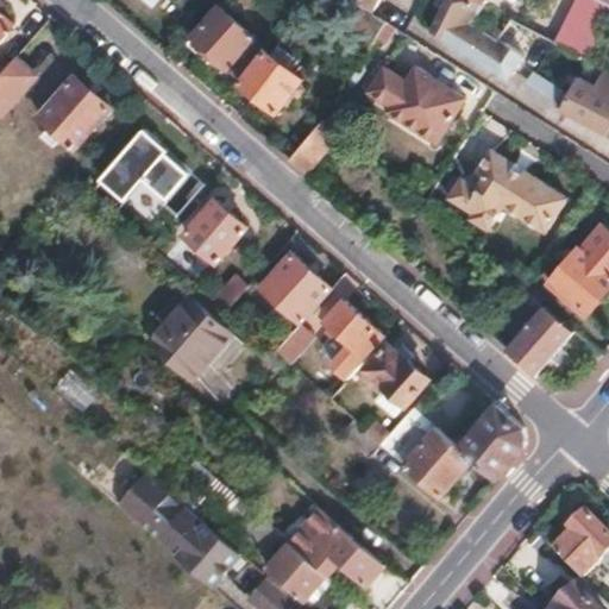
[(350,0),(372,12),(380,0),(350,0)]
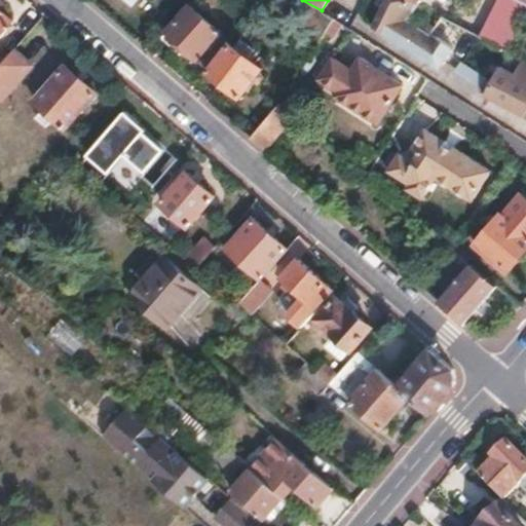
[(189,4),(165,31),(197,58),(208,46),(217,36),(221,32),(189,4)]
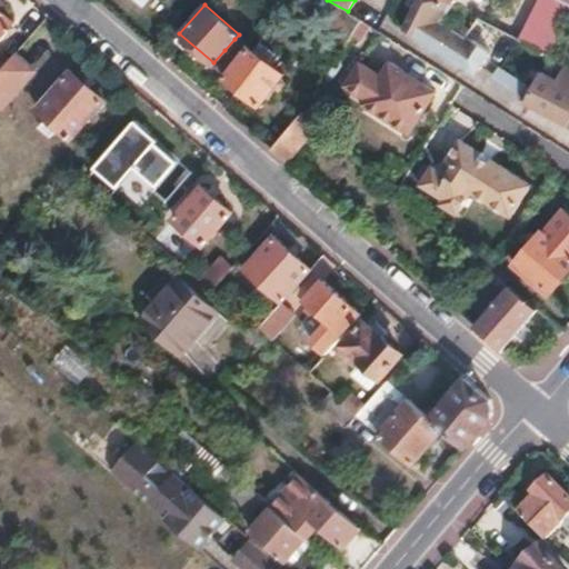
[(336,7),(321,31),(345,46),(359,22),(358,21),(336,7)]
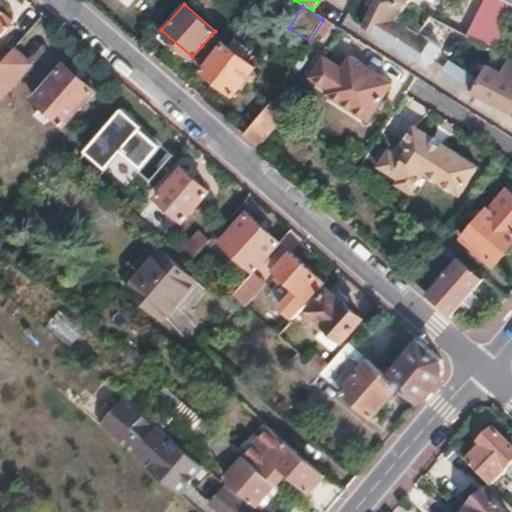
[(0,13),(0,35),(11,23),(0,13)]
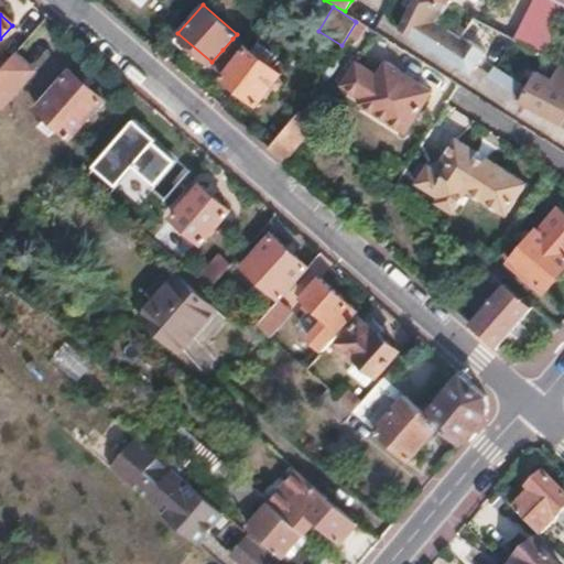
[(232,39),(223,50),(234,58),(242,47),(232,39)]
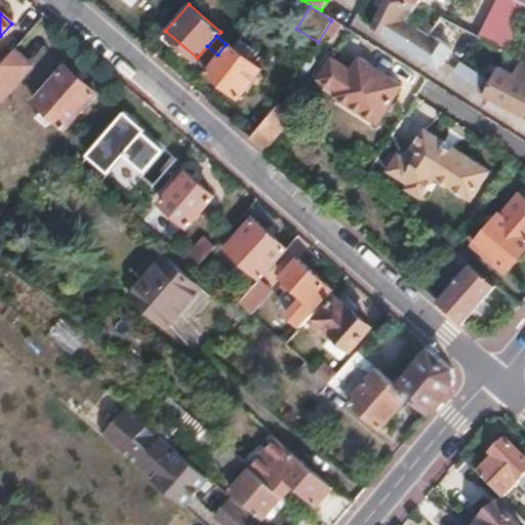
[(208,67),(206,70),(240,95),(261,69),(227,42),(226,44),(217,54),(208,67)]
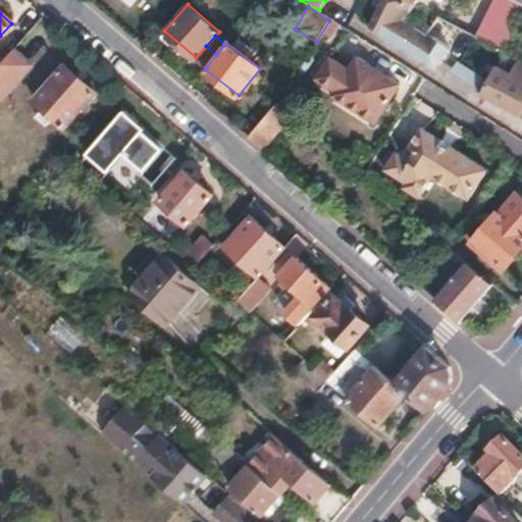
[(206,46),(196,57),(207,66),(216,54),(206,46)]
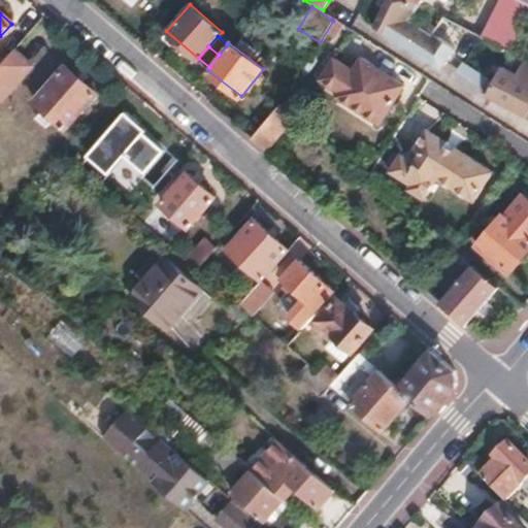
[(5,61),(0,66),(0,103),(6,108),(11,102),(6,97),(31,67),(13,52),(5,61)]
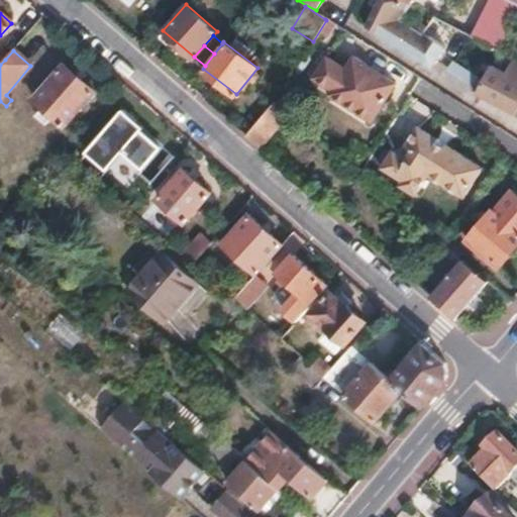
[(324,55),(310,76),(329,88),(326,93),(370,120),(395,82),(352,55),(343,67),(324,55)]
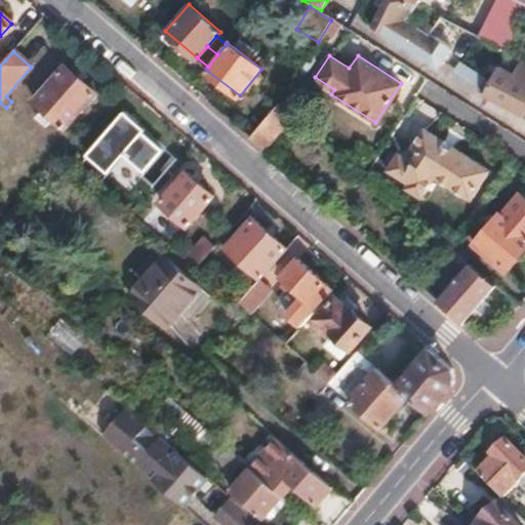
[(513,75),(496,67),(481,96),(524,119),(524,116),(524,64),(519,61),(513,75)]
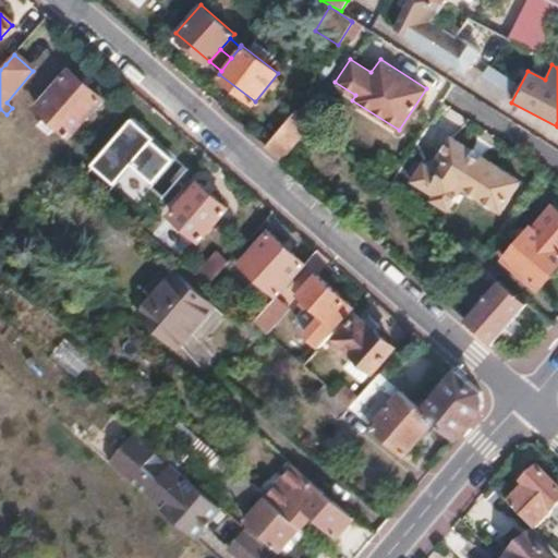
[(69,71),(36,109),(45,117),(39,124),(49,133),(56,124),(69,137),(102,100),(69,71)]
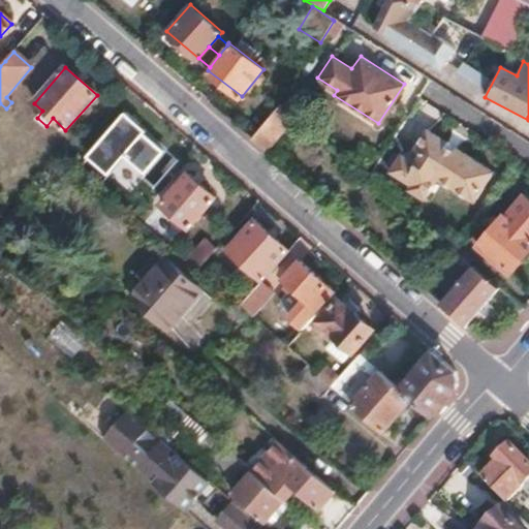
[(269,118),(251,137),(266,151),(284,130),(297,118),(281,104),(269,118)]
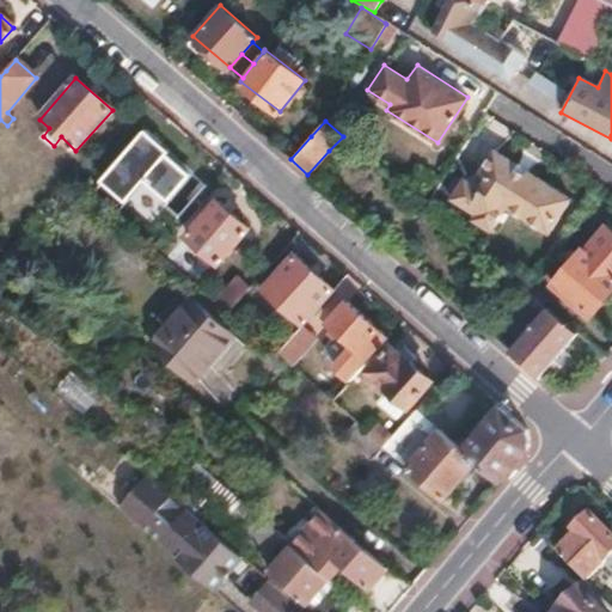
[(207,184),(142,130),(97,183),(123,204),(142,182),(167,203),(166,208),(178,219),(207,184)]
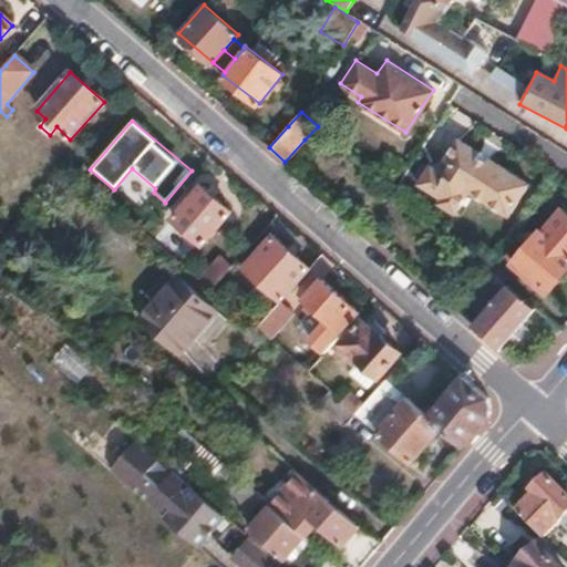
[(429,162),(414,183),(439,198),(435,203),(454,214),(468,192),(508,218),(529,184),(490,158),(486,163),(477,157),(481,153),(456,137),(443,160),(447,163),(442,171),(429,162)]
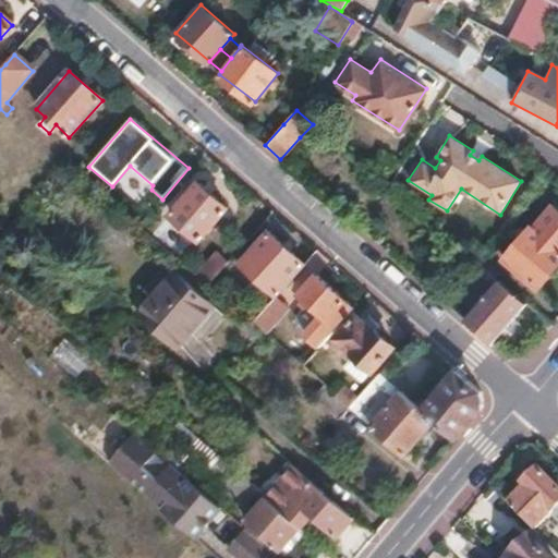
[(473,150),(470,155),(478,160),(482,156),(473,150)]
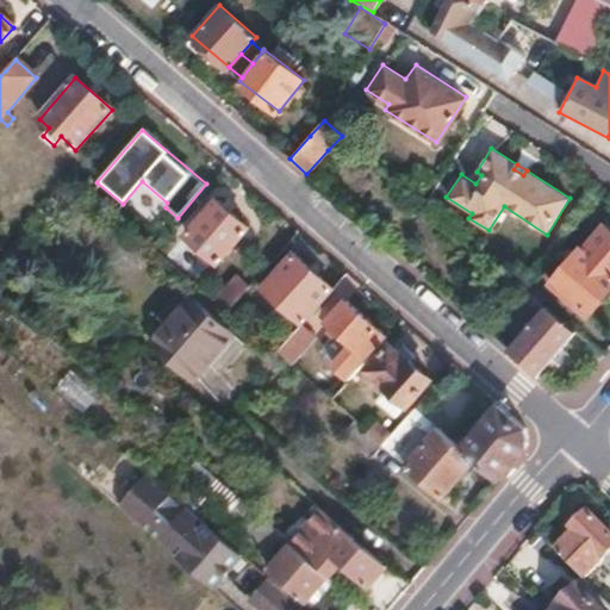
[(218,201),(187,236),(218,263),(248,229),(218,201)]
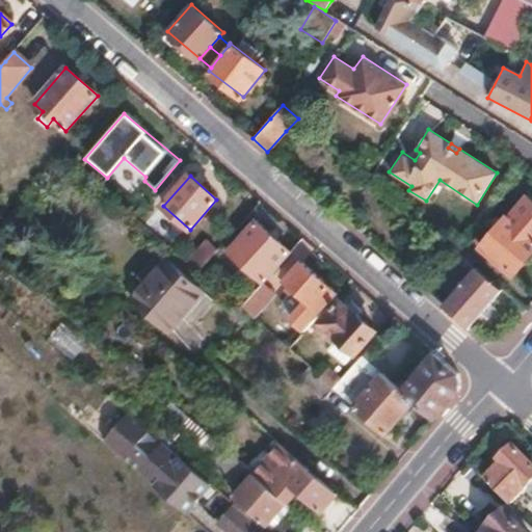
[(505,217),(480,246),(514,275),(531,253),(531,200),(527,195),(507,219),(505,217)]
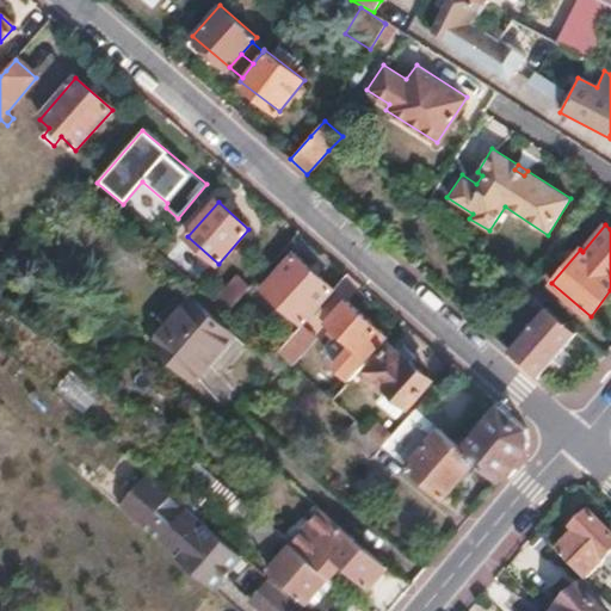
[(294,254),(263,290),(303,325),(333,290),(294,254)]
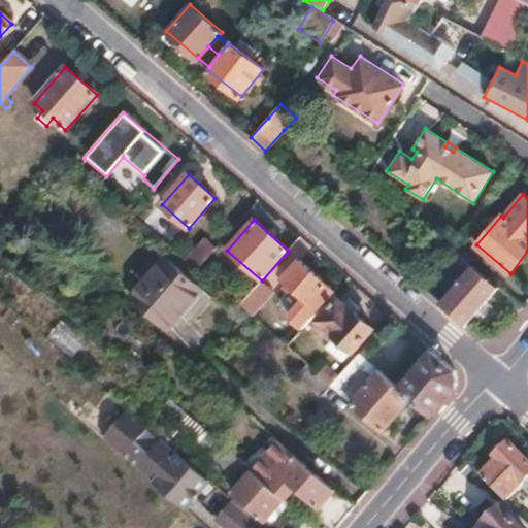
[(205,239),(187,261),(197,270),(216,250),(205,239)]
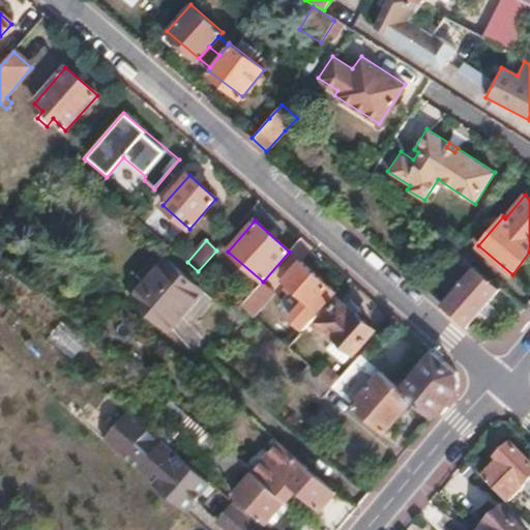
[(165,260),(131,298),(170,331),(202,293),(165,260)]
